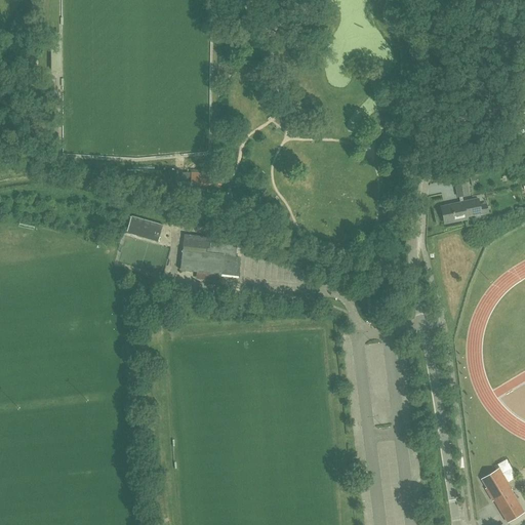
[(190,172),(182,172),(182,182),(190,182),(190,172)]
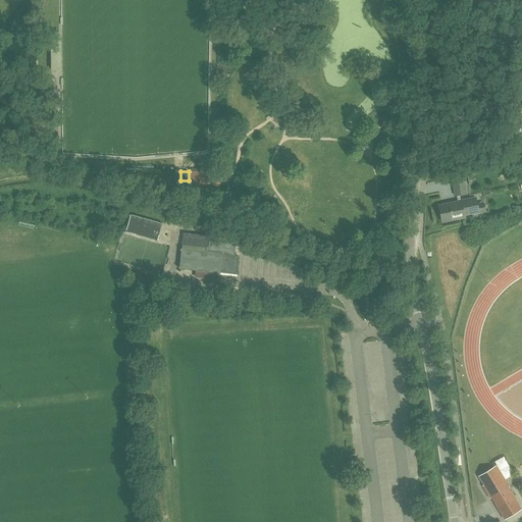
[(460,202),(438,206),(441,222),(464,217),(463,215),(478,212),(482,211),(481,205),(476,206),(475,198),(460,201),(460,202)]
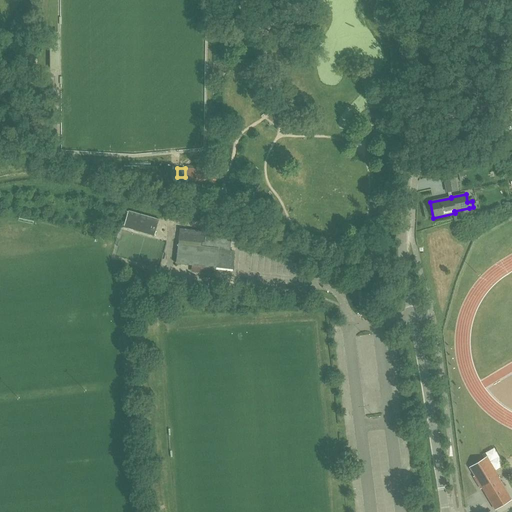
[(154,237),(159,220),(128,211),(124,228),(154,237)]
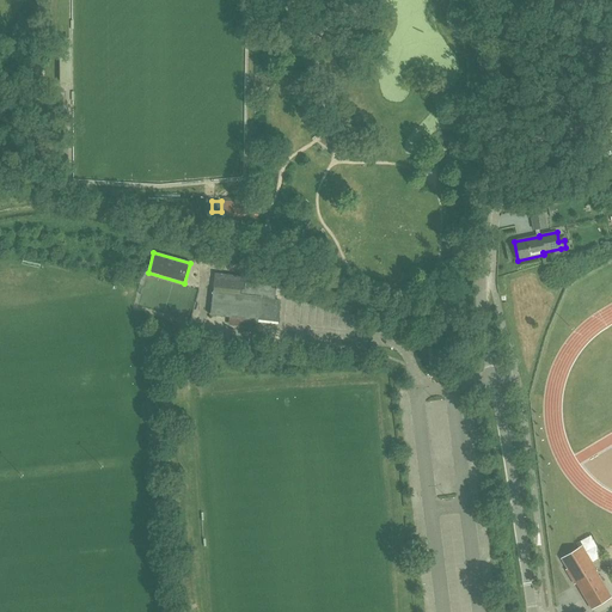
[(276,320),(279,300),(274,300),(276,280),(214,274),(213,292),(209,316),(258,320),(258,319),(276,320)]
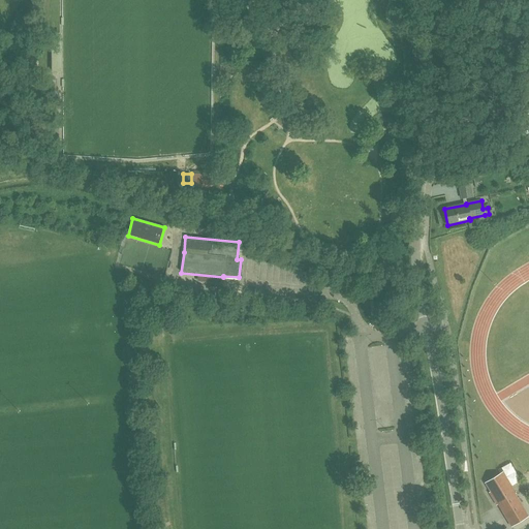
[(511,526),(527,517),(512,494),(515,493),(511,488),(509,489),(500,473),(486,483),(491,492),(489,493),(496,504),(498,503),(511,526)]
